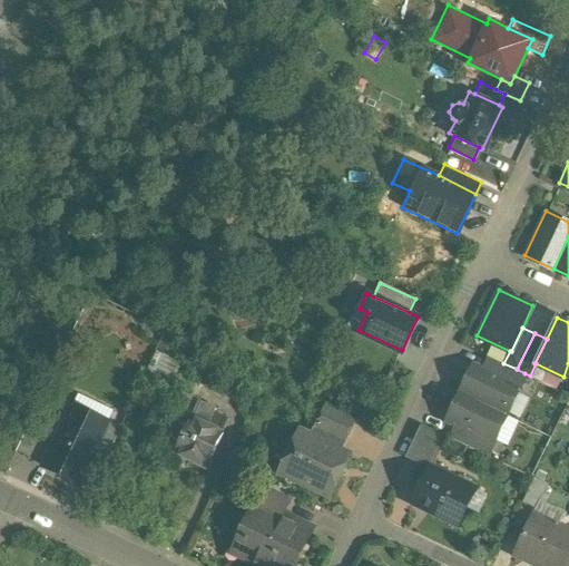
[(175,378),(182,355),(156,349),(150,371),(175,378)]
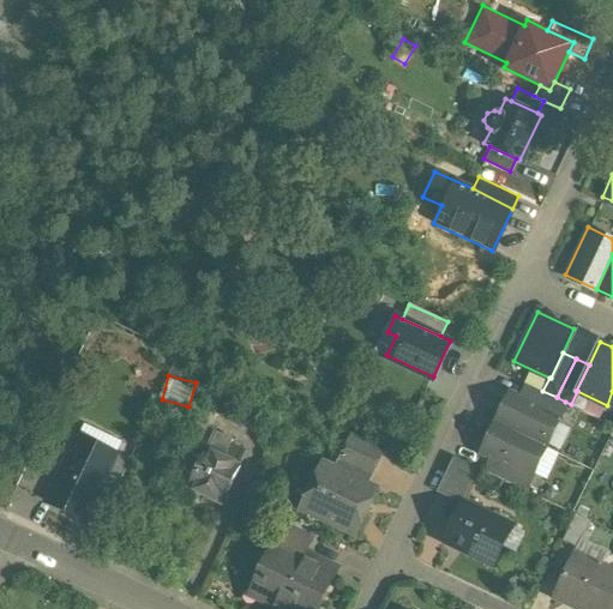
[(542,391),(527,383),(521,396),(559,415),(565,402),(557,397),(542,391)]
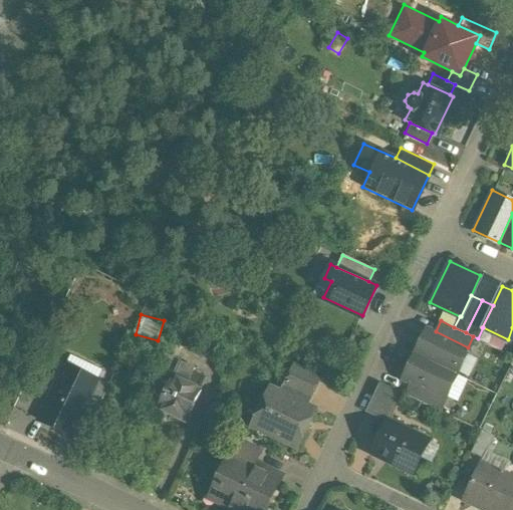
[(436,331),(427,327),(415,352),(456,372),(468,347),(436,331)]
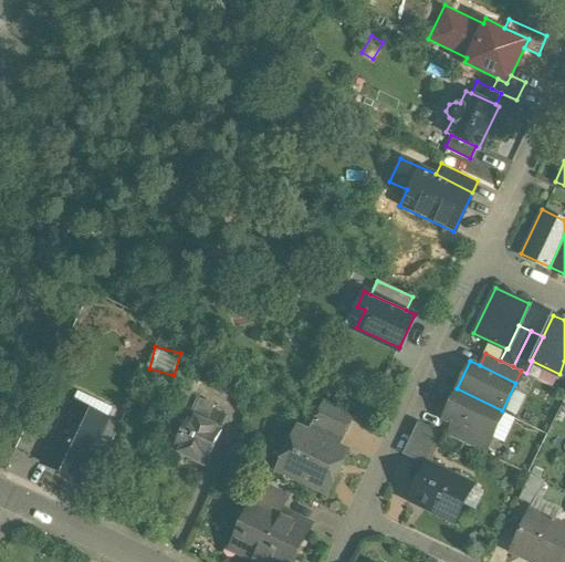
[(502,410),(457,388),(443,416),(453,422),(489,438),(502,410)]
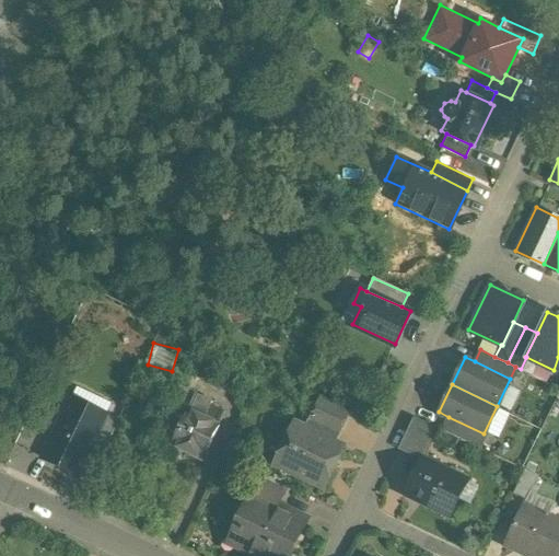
[(211,400),(195,391),(187,407),(204,415),(211,400)]
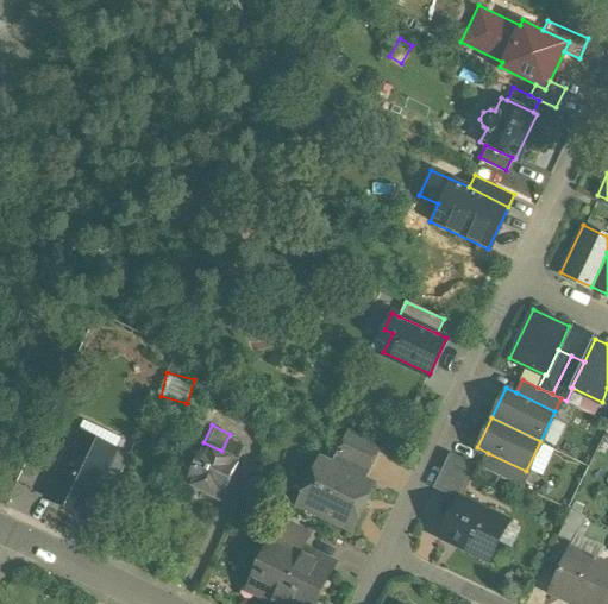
[(378,445),(348,429),(336,455),(365,471),(378,445)]
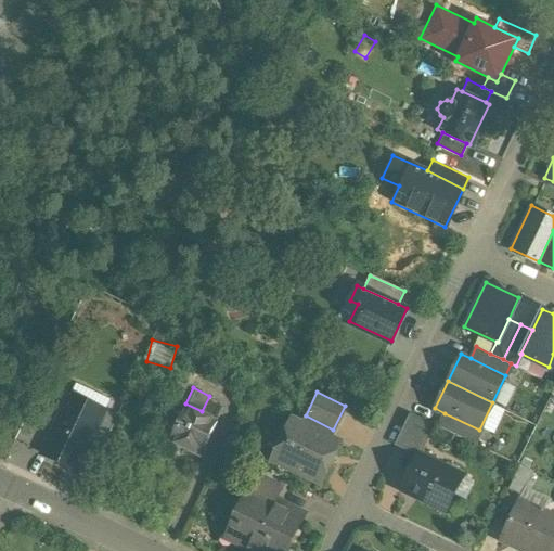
[(71,394),(41,451),(76,468),(104,410),(71,394)]
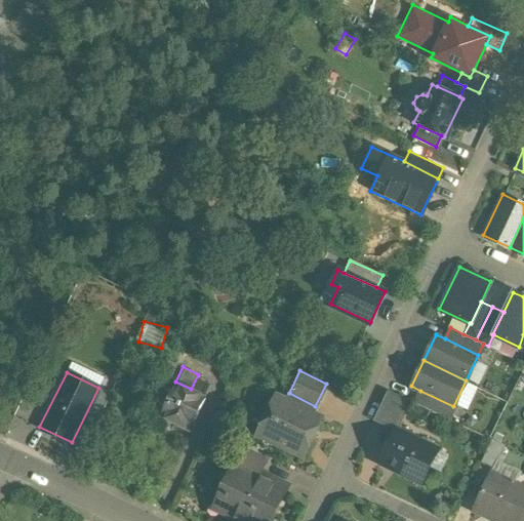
[(191,389),(175,382),(160,414),(179,424),(178,426),(189,430),(194,419),(193,419),(204,396),(191,389)]
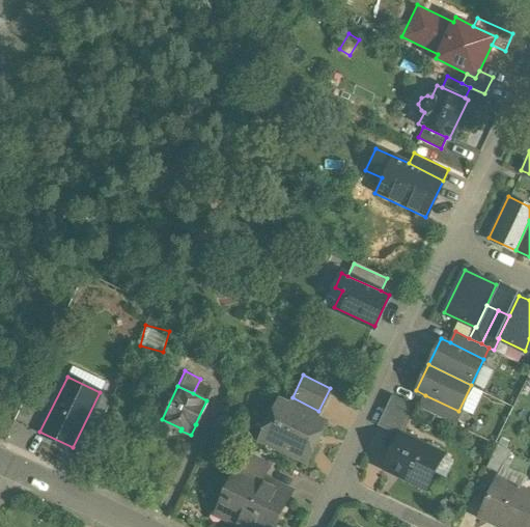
[(112,398),(100,392),(87,419),(99,425),(112,398)]
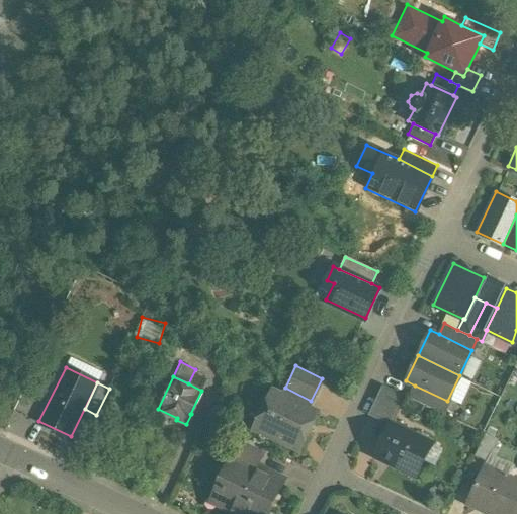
[(406,395),(381,383),(367,415),(379,420),(383,412),(396,417),(406,395)]
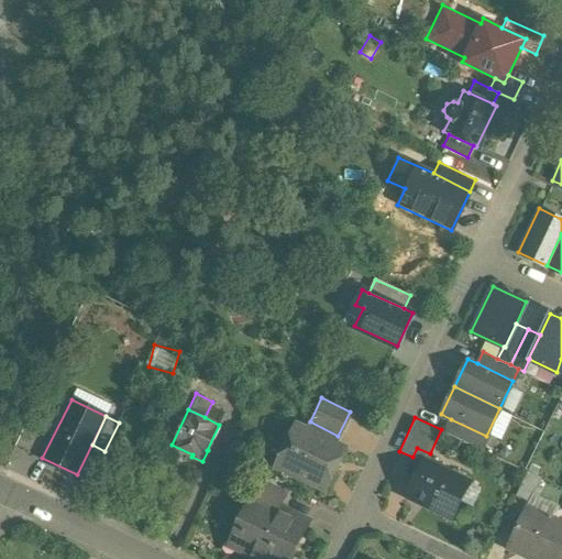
[(486,436),(451,419),(445,430),(481,448),(486,436)]
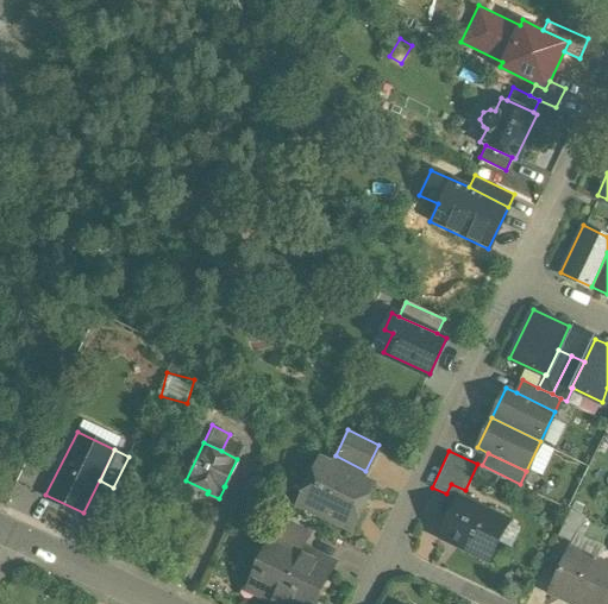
[(370,483),(320,459),(307,486),(317,491),(309,507),(350,526),(370,483)]
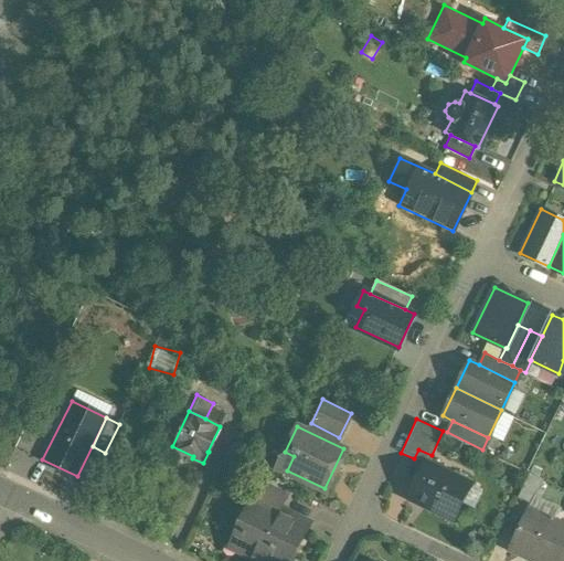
[(432,455),(418,450),(414,458),(408,470),(422,476),(427,464),(427,465),(432,455)]
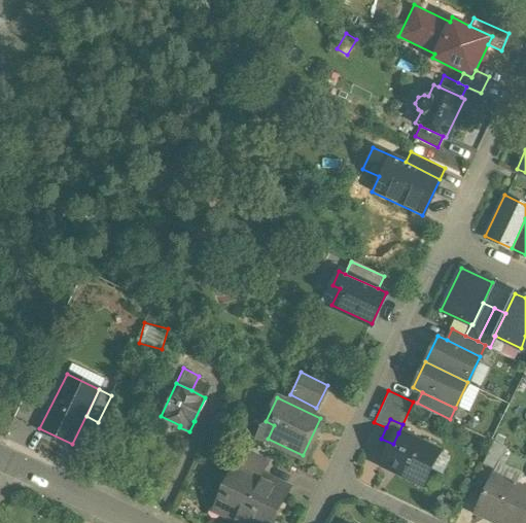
[(398,433),(398,432),(393,444),(384,463),(396,469),(395,472),(423,485),(432,465),(428,463),(434,450),(398,433)]
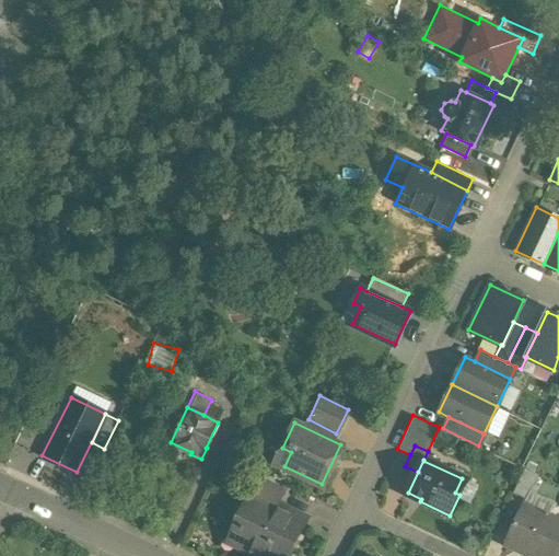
[(538,474),(524,467),(512,493),(526,499),(538,474)]
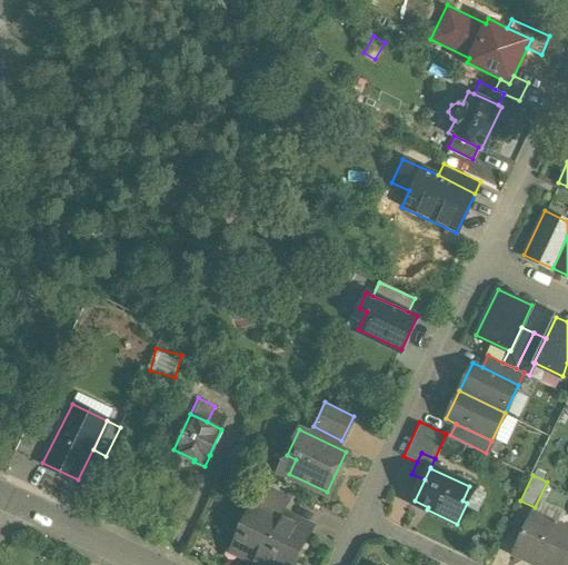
[(288,499),(260,486),(251,506),(257,508),(258,507),(279,517),(288,499)]
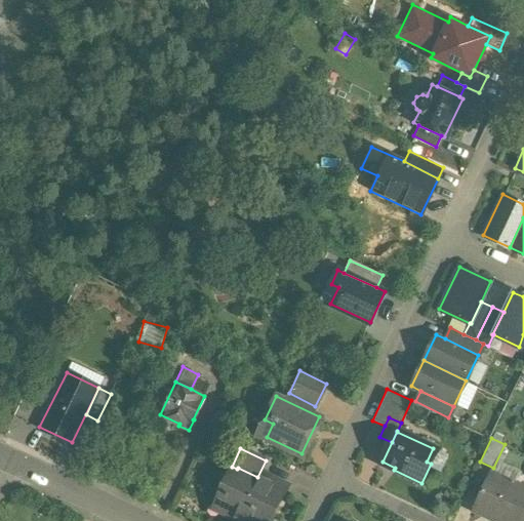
[(257,477),(238,468),(237,469),(224,496),(239,504),(233,516),(244,520),(270,520),(284,489),(257,477)]
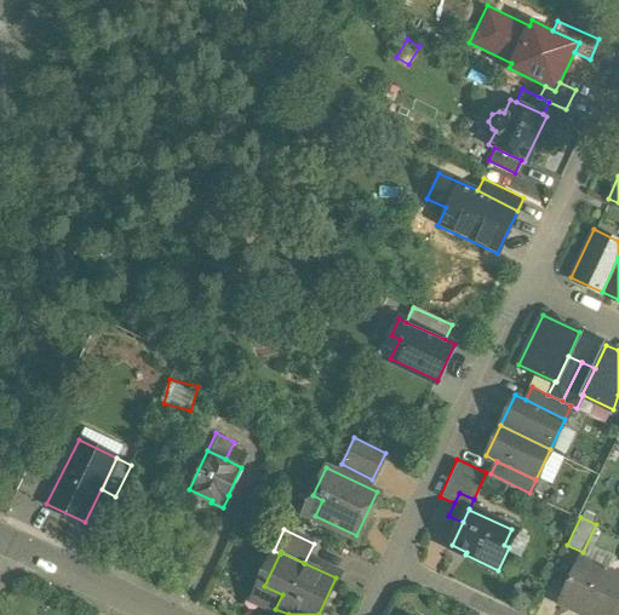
[(609,614),(618,597),(618,578),(578,558),(557,601),(578,610),(577,611),(584,614),(609,614)]
